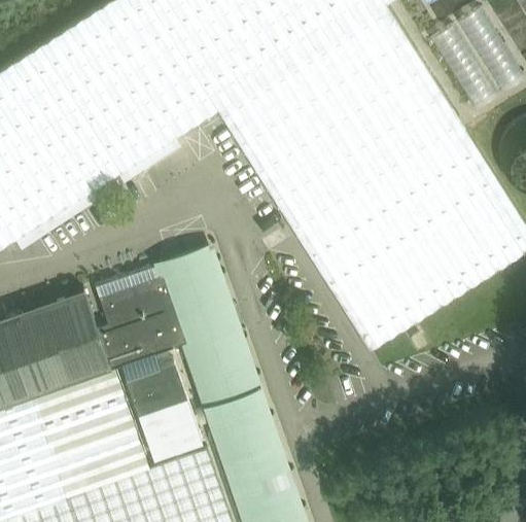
[(113,0),(0,72),(0,246),(217,110),(386,5),(394,0),(113,0)]
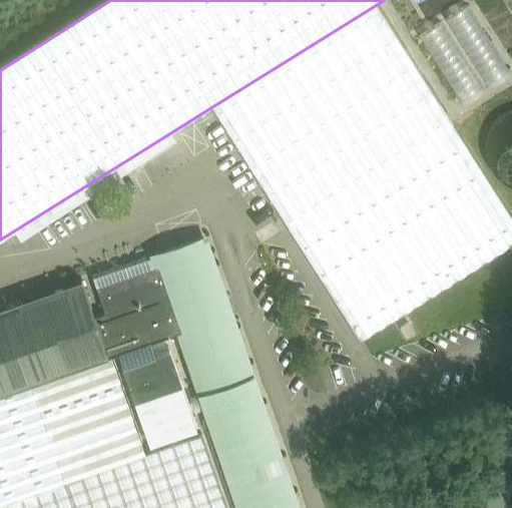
[(511,218),(376,5),(211,107),(361,343),(511,245),(511,218)]
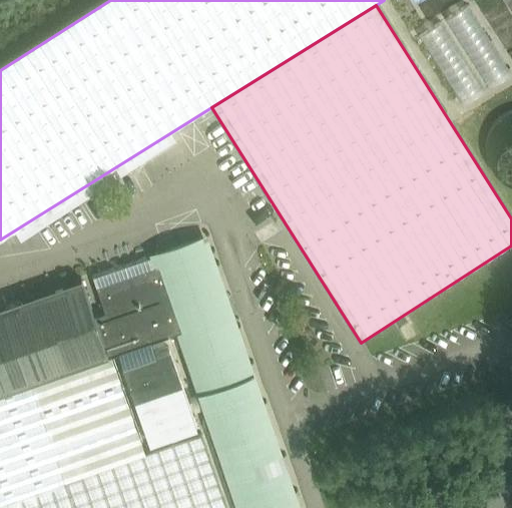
[(158,258),(157,258),(161,270),(183,335),(242,507),(294,507),(202,242),(158,258)]
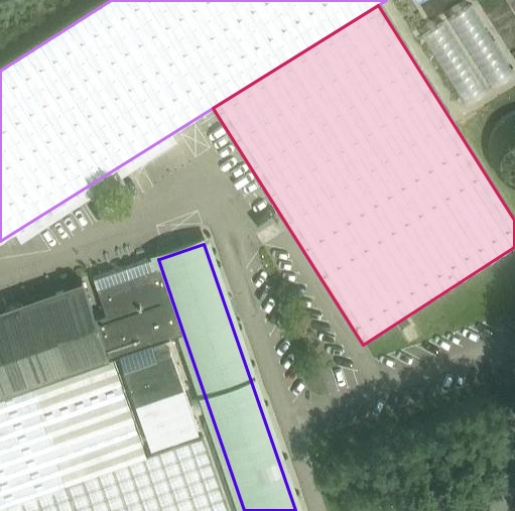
[(228,510),(204,439),(147,460),(113,362),(119,359),(123,369),(156,358),(152,348),(169,342),(178,339),(184,337),(162,271),(158,259),(94,281),(98,292),(107,318),(96,322),(83,283),(66,289),(50,294),(24,303),(0,311),(0,510),(228,510)]
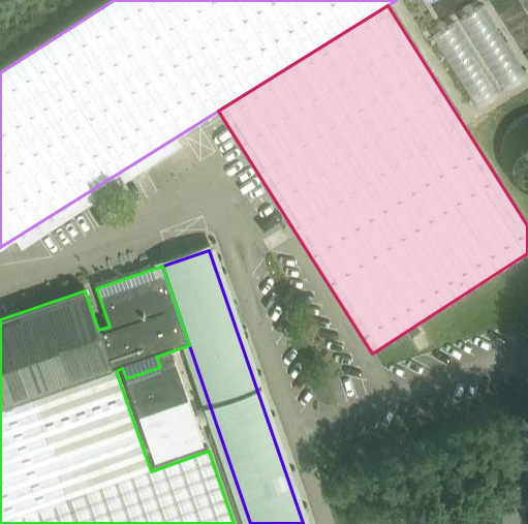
[(443,313),(411,334),(425,355),(457,334),(443,313)]
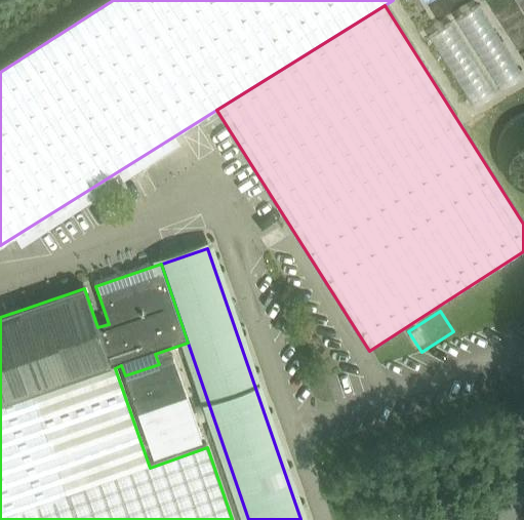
[(159,364),(125,375),(153,456),(202,440),(174,359),(159,364)]
